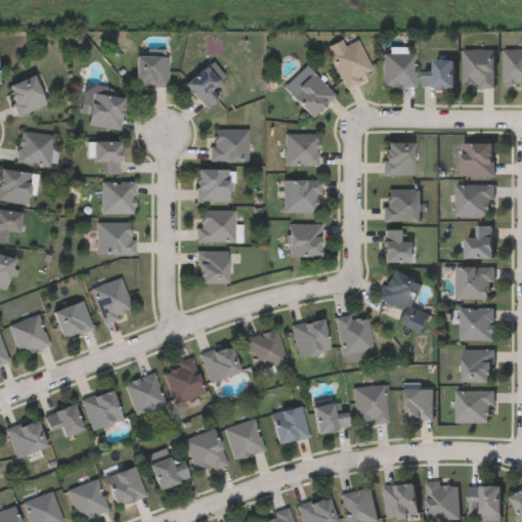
[(332,53),(359,41),(374,74),(346,86),(332,53)]
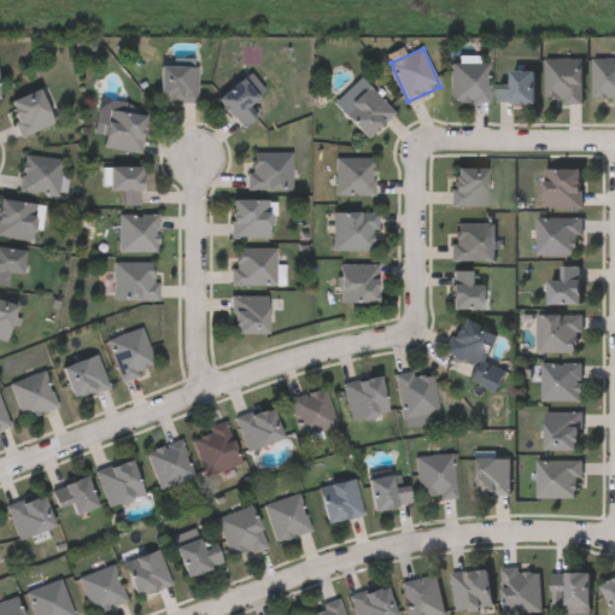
[(585,58),(585,101),(546,100),(548,58),(585,58)]
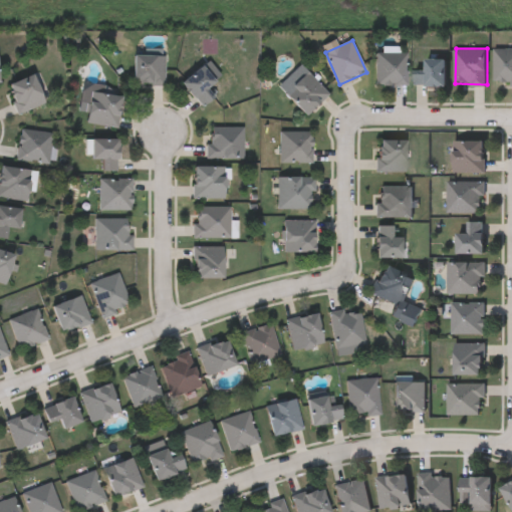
[(511,84),(496,84),(496,48),(511,48),(511,84)]
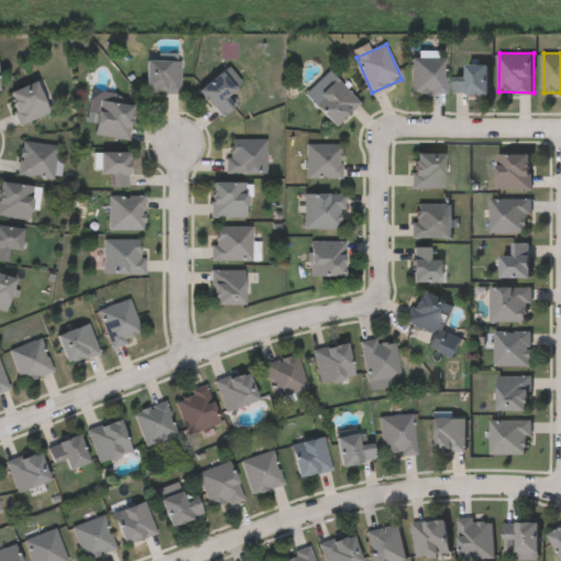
[(413,92),(413,57),(447,57),(447,92),(413,92)]
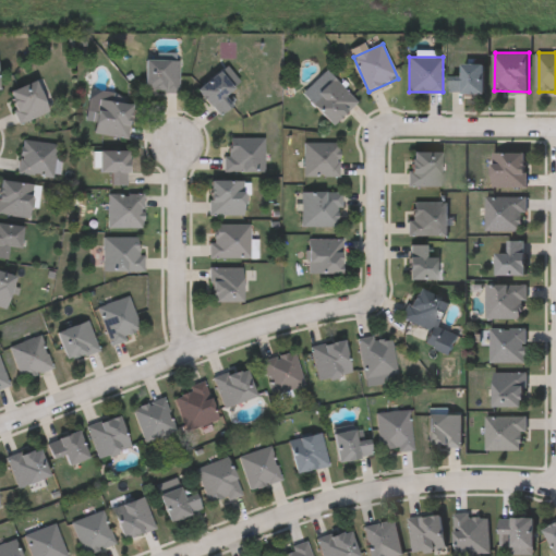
[(146,59),(180,59),(180,91),(146,91),(146,59)]
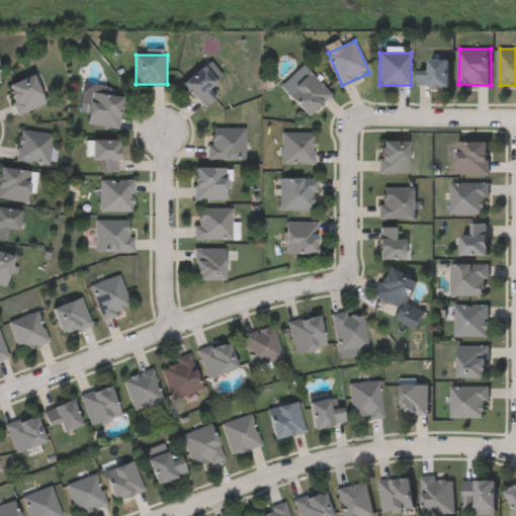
[(451,86),(419,86),(419,72),(429,72),(429,59),(451,59),(451,86)]
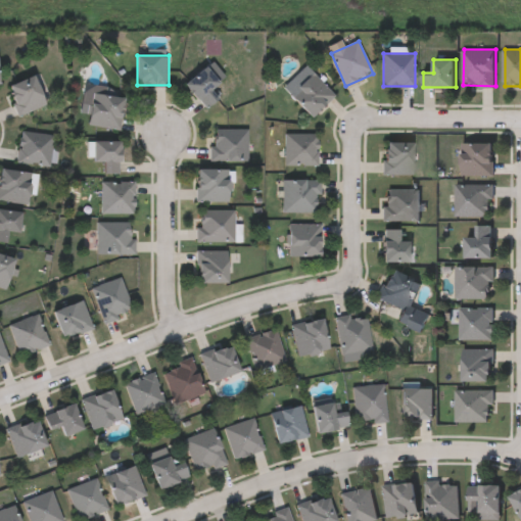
[(203,104),(186,83),(206,66),(224,88),(203,104)]
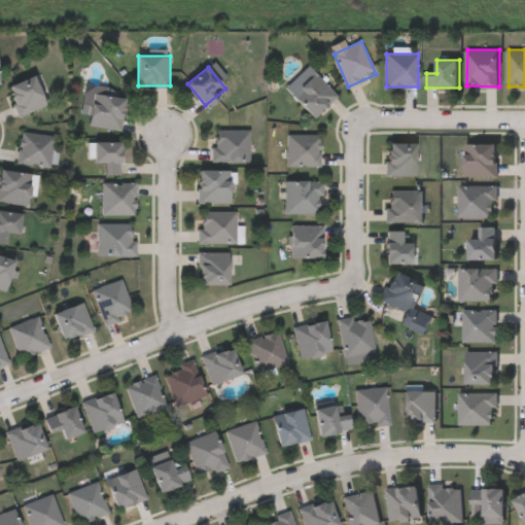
[(312,118),(291,94),(317,72),(338,96),(312,118)]
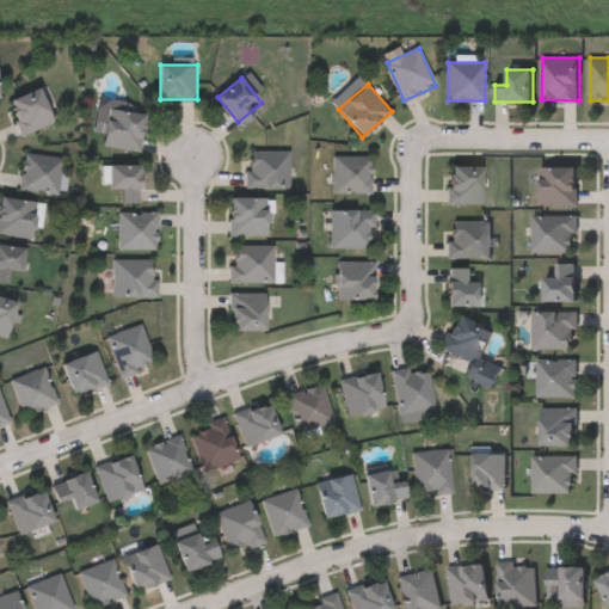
[(10,103),(44,86),(60,118),(25,135),(10,103)]
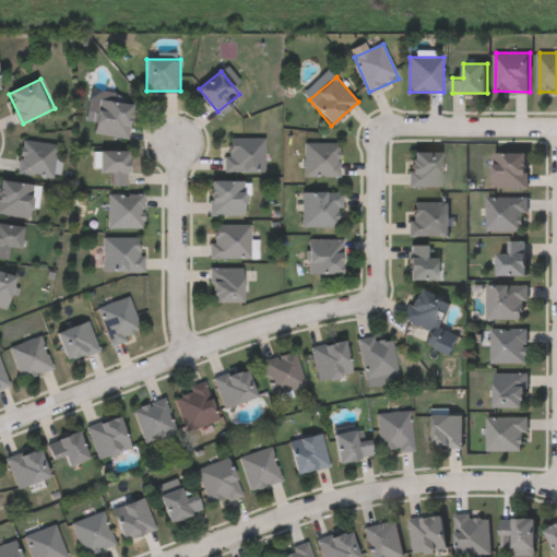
[(135,109),(102,104),(96,139),(131,143),(135,109)]
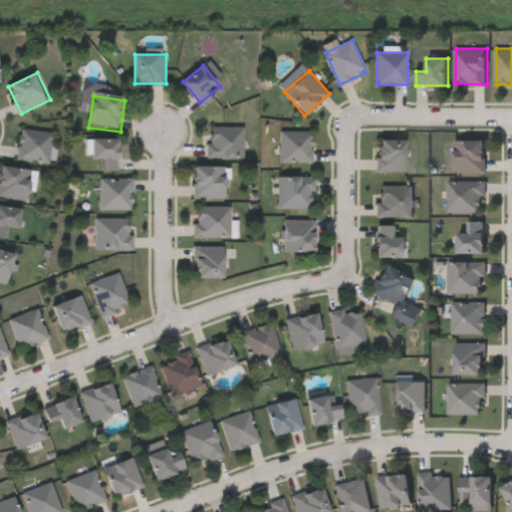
[(245,160),(209,160),(209,128),(245,128),(245,160)]
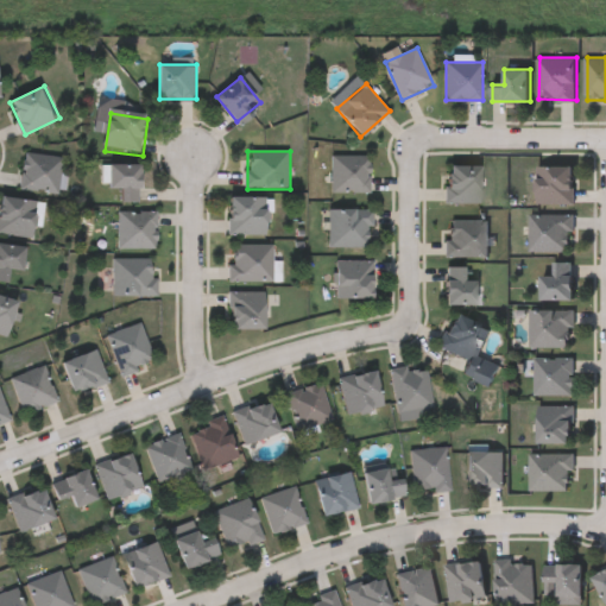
[(23,190),(25,155),(63,157),(61,193),(23,190)]
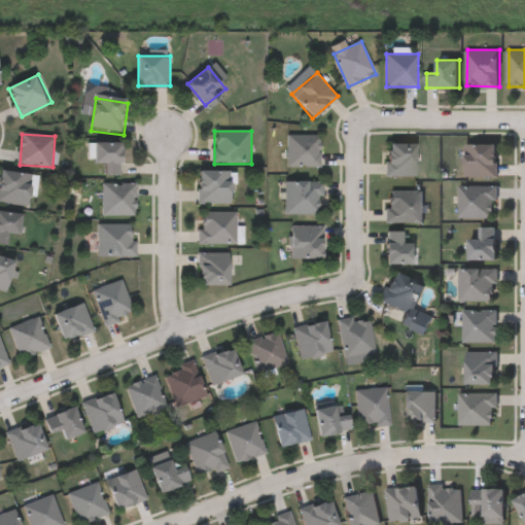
[(288,167),(288,136),(321,136),(321,167),(288,167)]
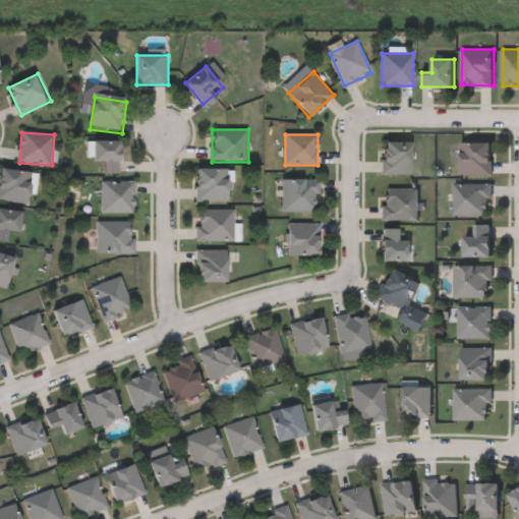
[(104,162),(94,162),(94,140),(121,140),(121,173),(104,173),(104,162)]
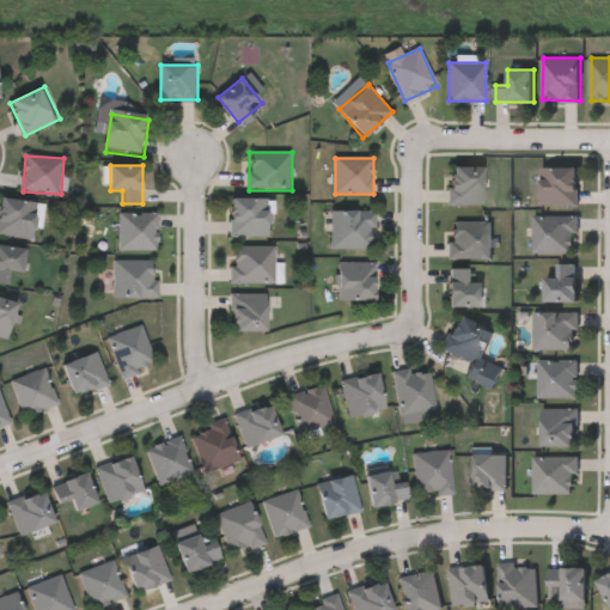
[(483,205),(450,205),(450,168),(483,168),(483,205)]
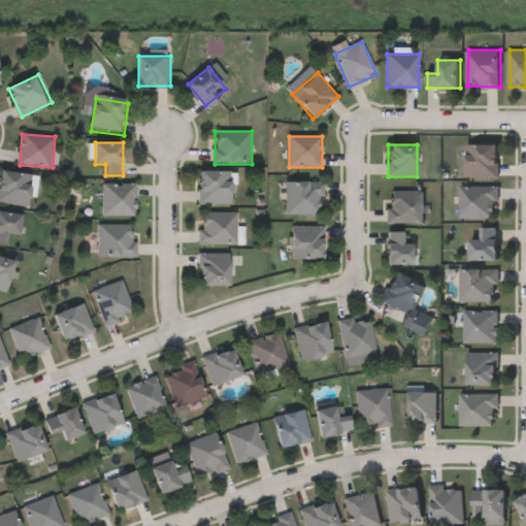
[(499,177),(466,177),(466,144),(499,144),(499,177)]
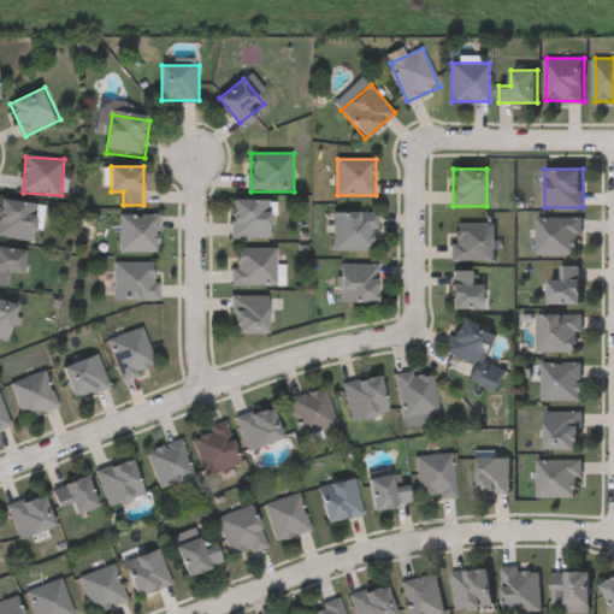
[(0,236),(0,206),(1,199),(42,205),(37,242),(0,236)]
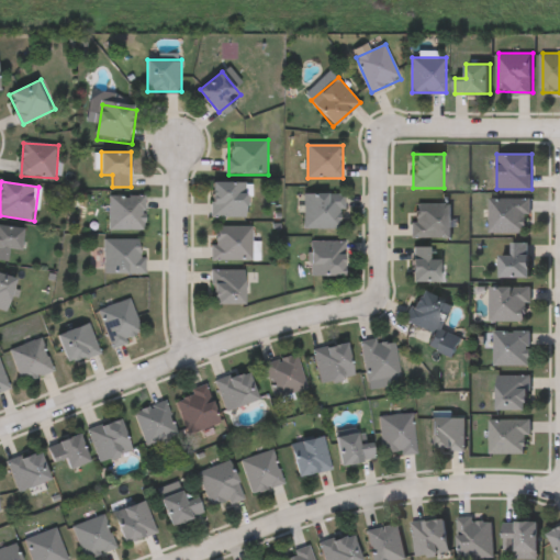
[(211,217),(211,182),(247,182),(247,217),(211,217)]
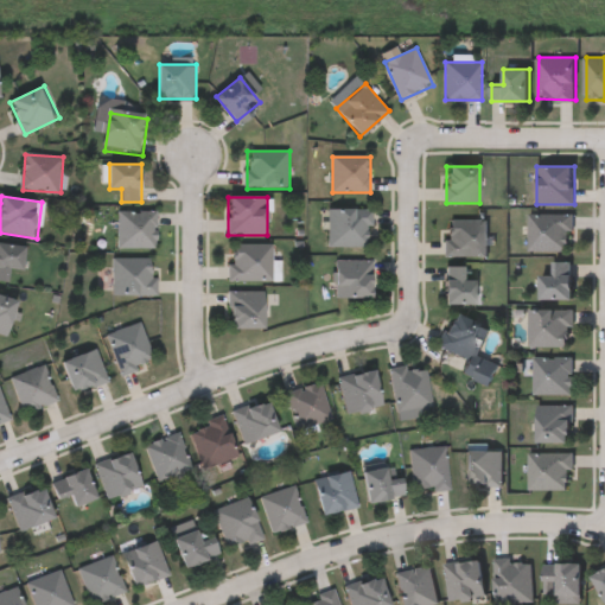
[(371,248),(329,248),(329,209),(371,209),(371,248)]
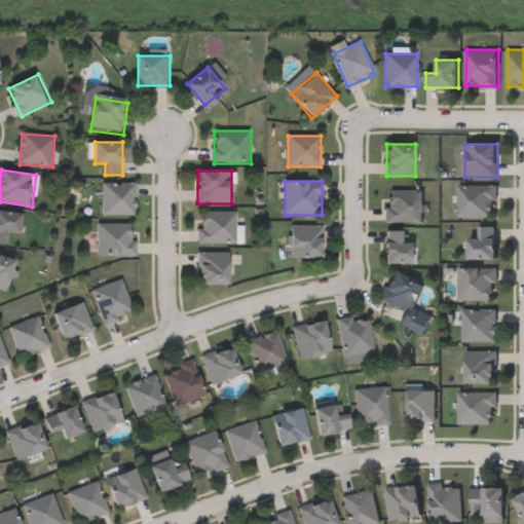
[(136,183),(136,215),(102,215),(102,183),(136,183)]
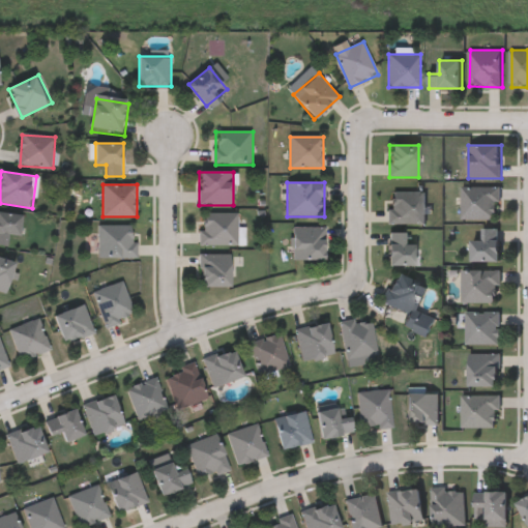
[(463,187),(500,187),(500,220),(463,220),(463,187)]
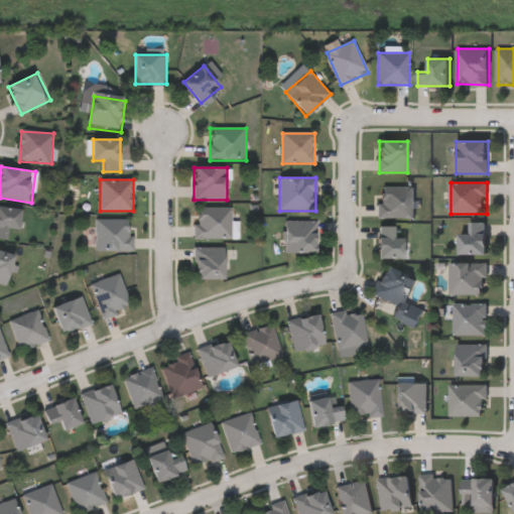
[(415,219),(379,219),(379,187),(415,187),(415,219)]
